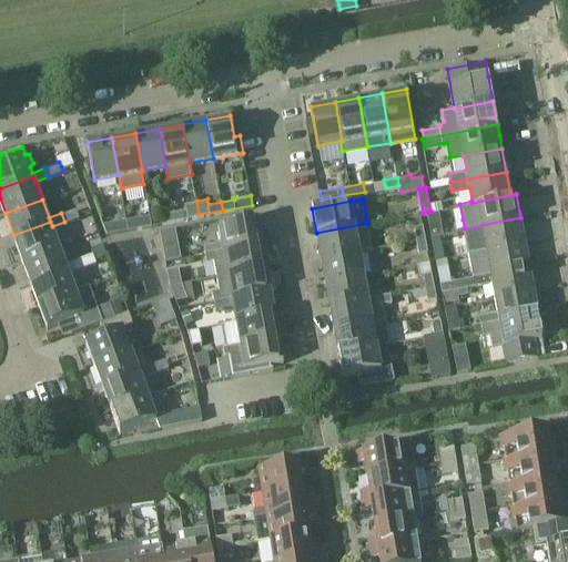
[(196,201),(185,203),(186,208),(174,211),(175,218),(199,214),(196,201)]
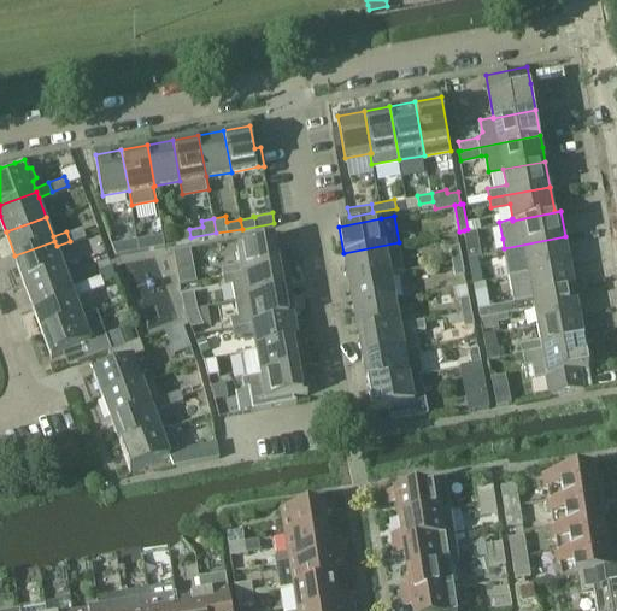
[(87,235),(84,230),(83,225),(66,231),(70,241),(87,235)]
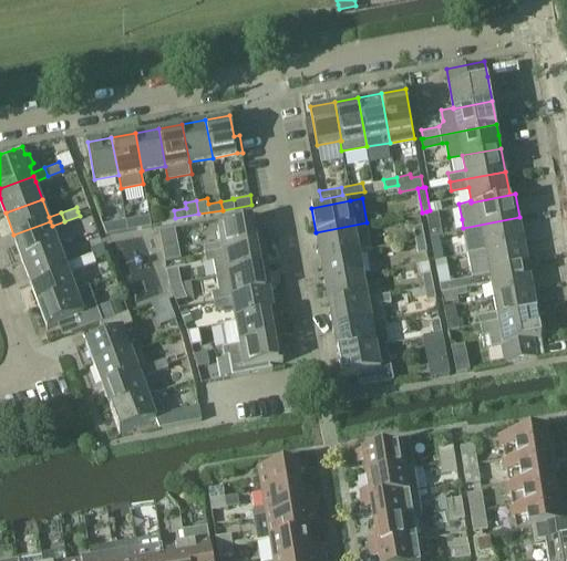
[(430,210),(426,211),(431,234),(442,231),(439,209),(430,210)]
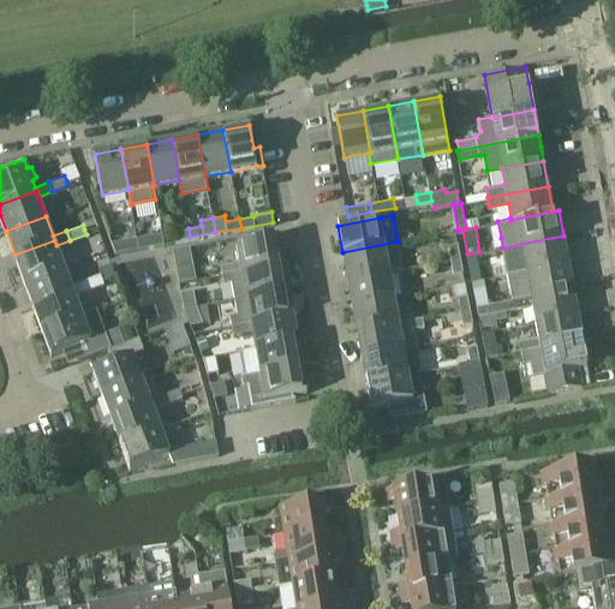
[(175,240),(190,237),(189,228),(174,231),(175,240)]
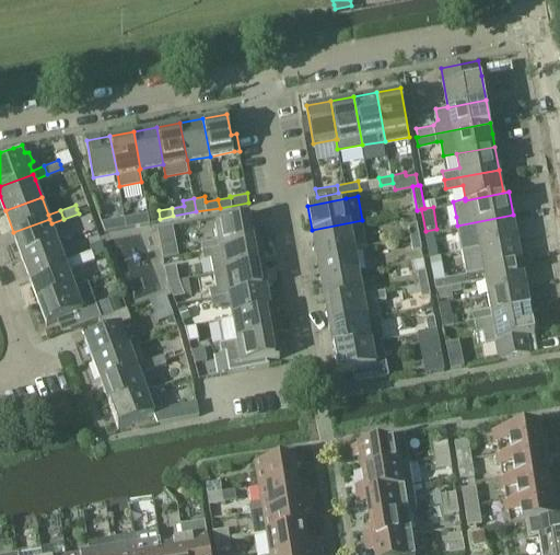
[(138,215),(125,217),(126,224),(139,222),(150,220),(149,212),(138,215)]
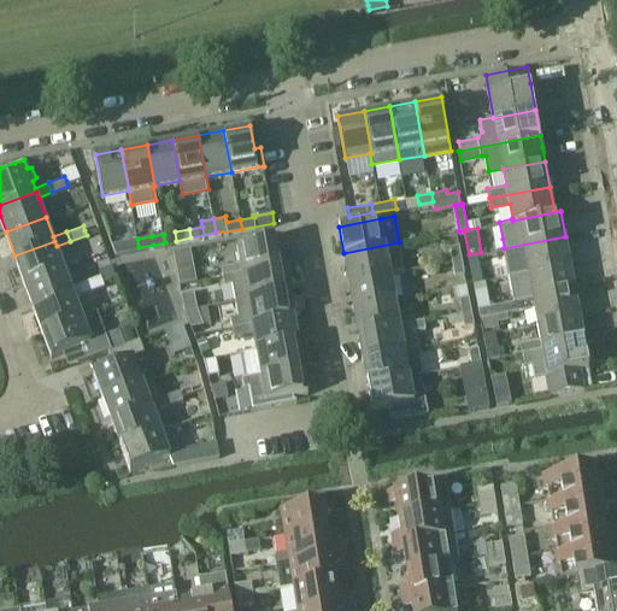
[(222,264),(223,274),(285,263),(280,236),(238,244),(241,260),(222,264)]
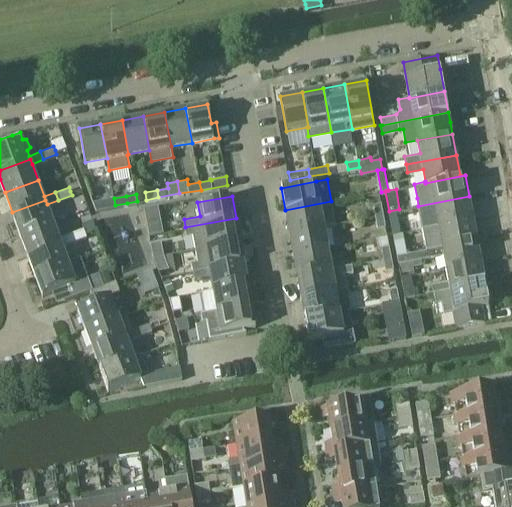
[(469,196),(418,206),(420,214),(436,211),(438,223),(438,224),(473,218),(469,196)]
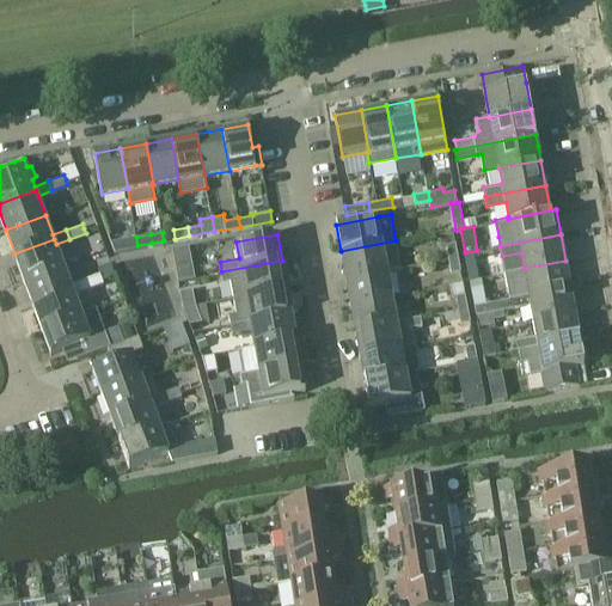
[(122,239),(110,240),(114,251),(124,249),(138,245),(136,237),(122,239)]
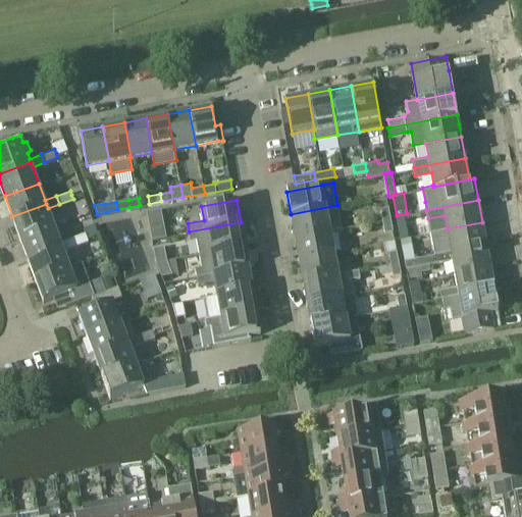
[(20,238),(54,224),(48,208),(46,204),(12,216),(20,238)]
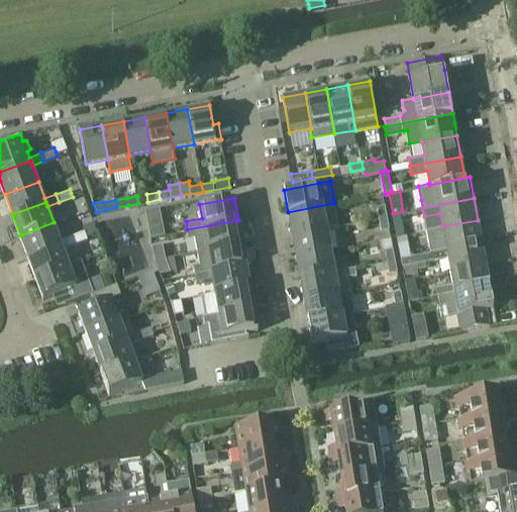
[(338,224),(334,203),(288,212),(292,233),(327,226),(338,224)]
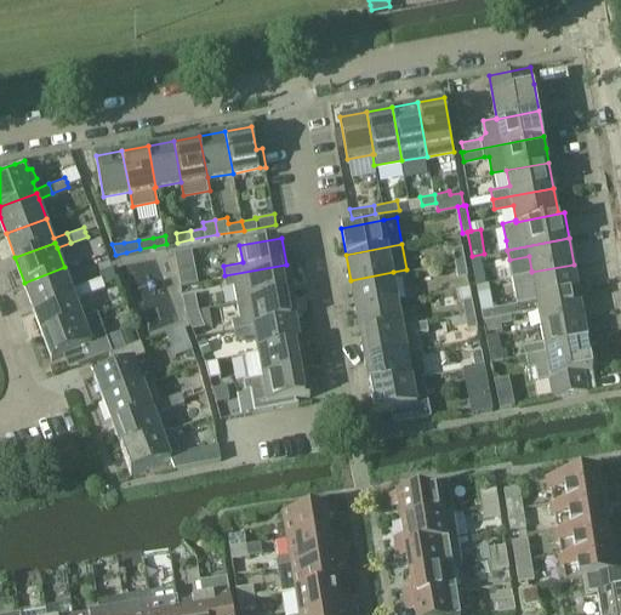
[(453,246),(456,261),(465,258),(462,245),(453,246)]
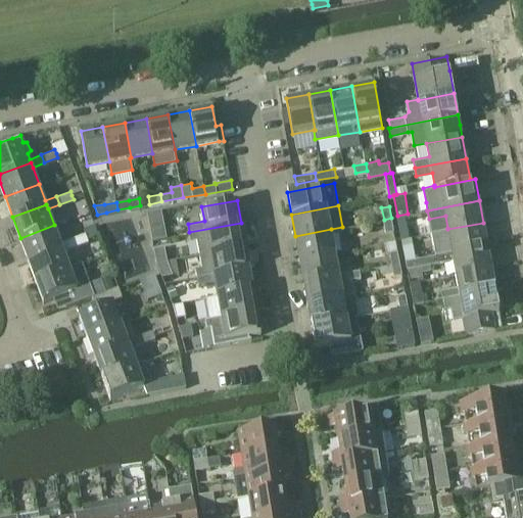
[(393,230),(391,218),(384,220),(386,232),(393,230)]
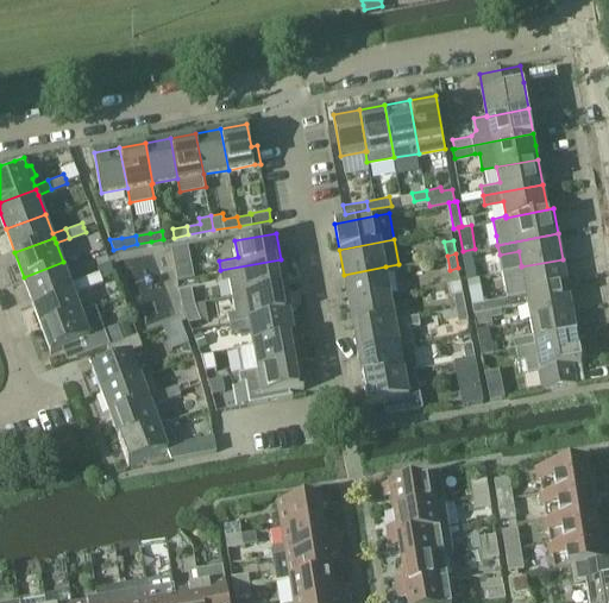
[(223,280),(230,278),(232,294),(286,284),(281,259),(220,270),(223,280)]
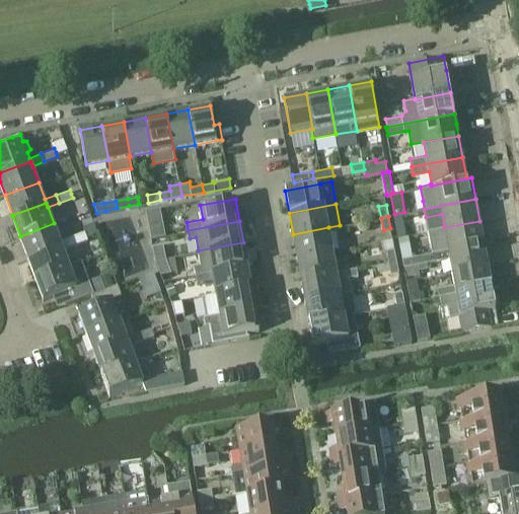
[(444,226),(428,230),(431,243),(432,251),(484,242),(479,221),(444,227),(444,226)]
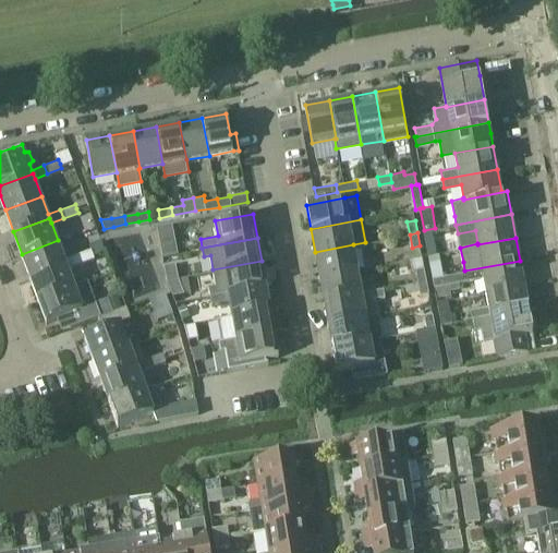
[(76,254),(64,259),(58,240),(22,254),(29,276),(65,262),(68,266),(80,262),(76,254)]
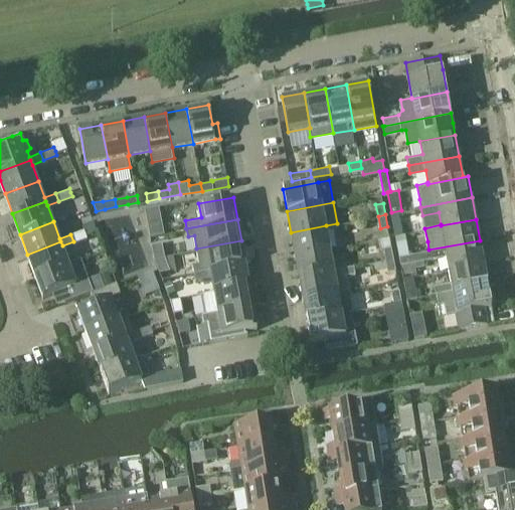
[(157,222),(148,223),(150,235),(164,232),(163,226),(157,222)]
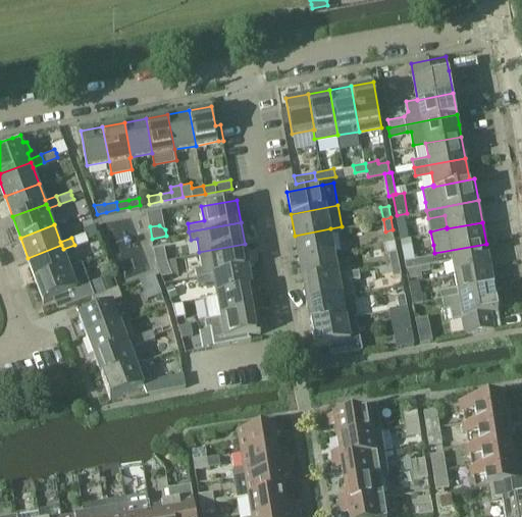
[(299,257),(334,251),(330,228),(295,236),(299,257)]
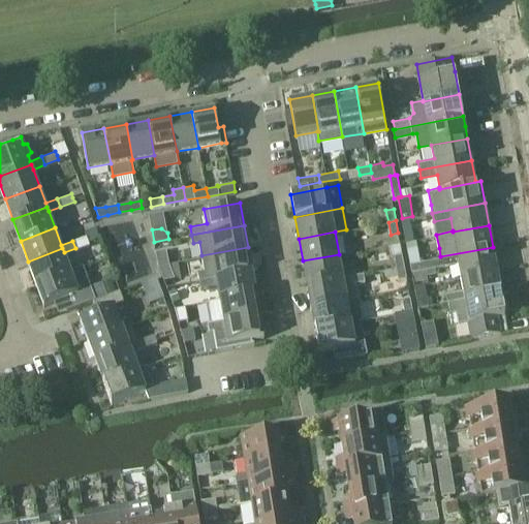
[(90,243),(88,239),(87,236),(72,241),(75,248),(90,243)]
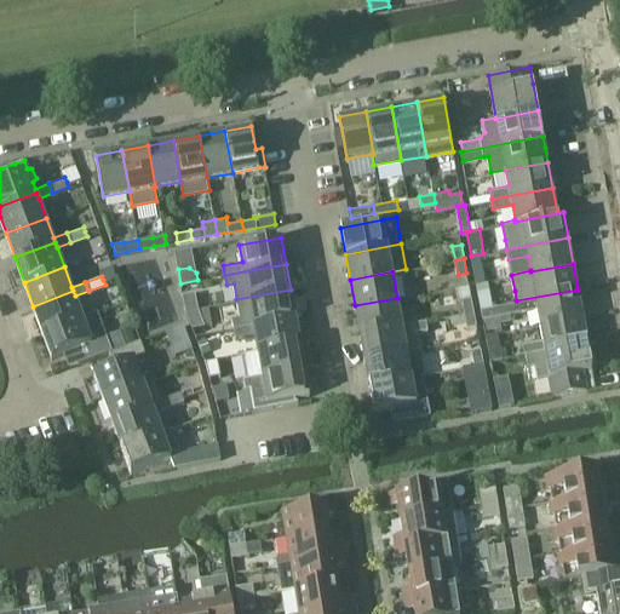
[(486,280),(476,281),(481,308),(493,305),(488,280),(486,280)]
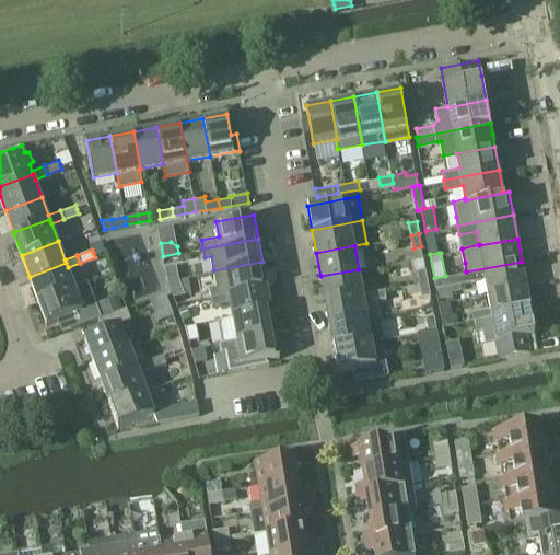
[(417,269),(426,267),(423,257),(415,258),(417,269)]
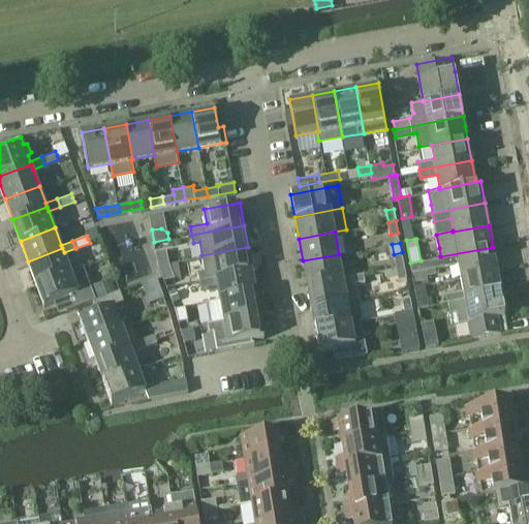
[(252,269),(248,247),(201,255),(204,269),(198,270),(199,278),(252,269)]
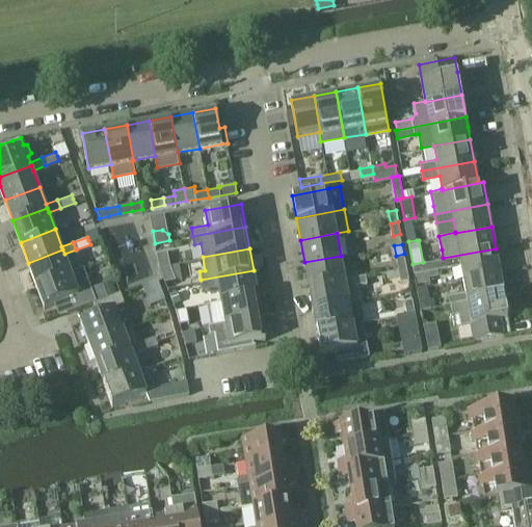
[(423,262),(413,264),(415,272),(437,267),(445,266),(460,263),(463,278),(500,270),(496,248),(443,258),(423,262)]
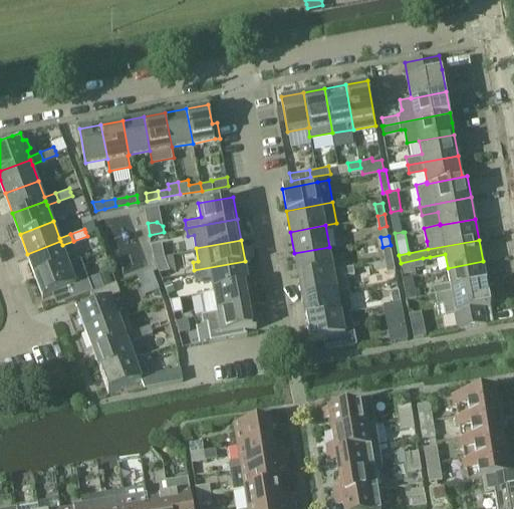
[(60,241),(27,254),(35,274),(68,262),(62,245),(60,241)]
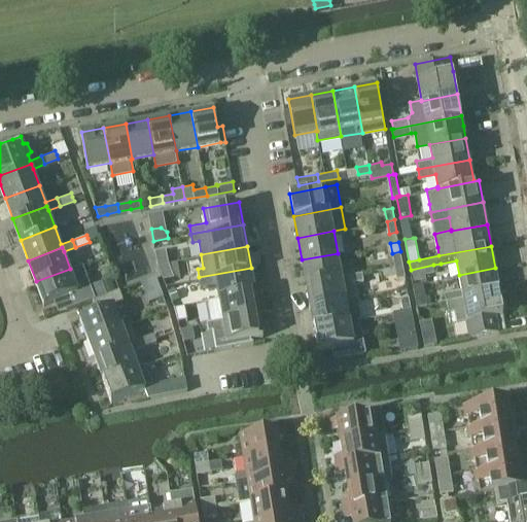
[(154,248),(156,264),(168,261),(167,247),(154,248)]
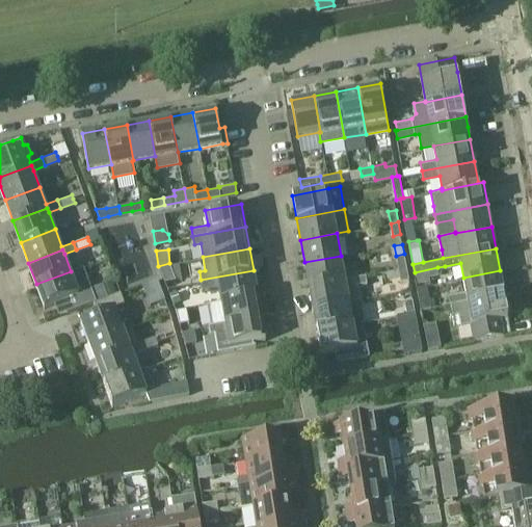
[(396,256),(398,267),(399,267),(406,266),(404,254),(396,256)]
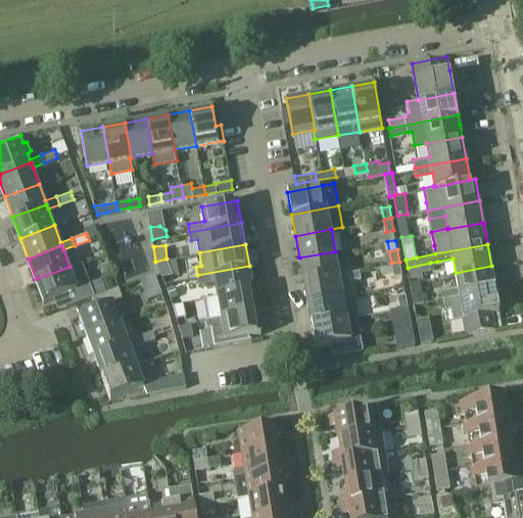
[(338,273),(335,251),(299,257),(303,279),(350,271),(338,273)]
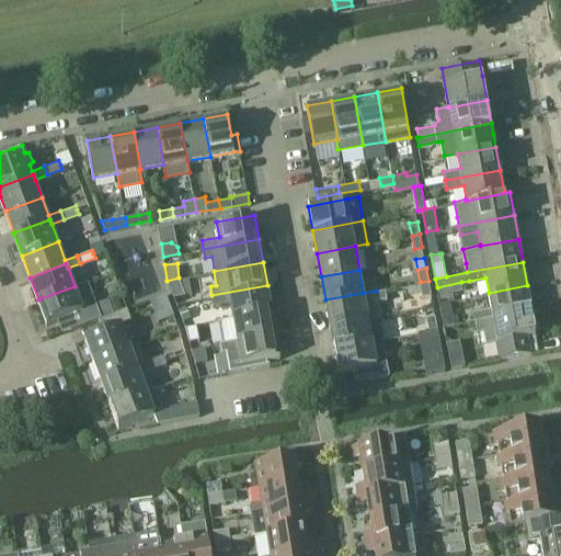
[(173,296),(184,292),(179,278),(167,281),(173,296)]
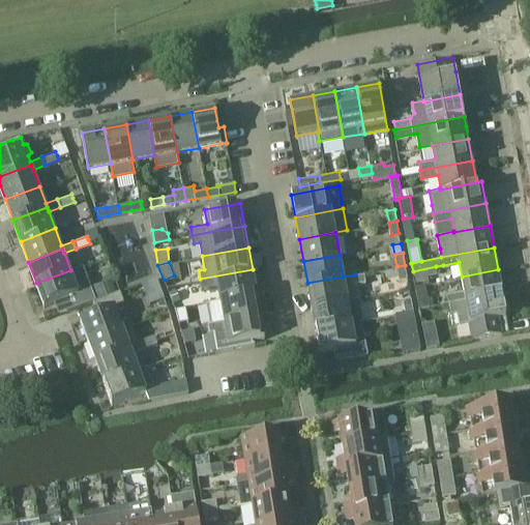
[(68,309),(94,299),(95,298),(83,265),(70,270),(36,283),(45,304),(63,297),(68,309)]
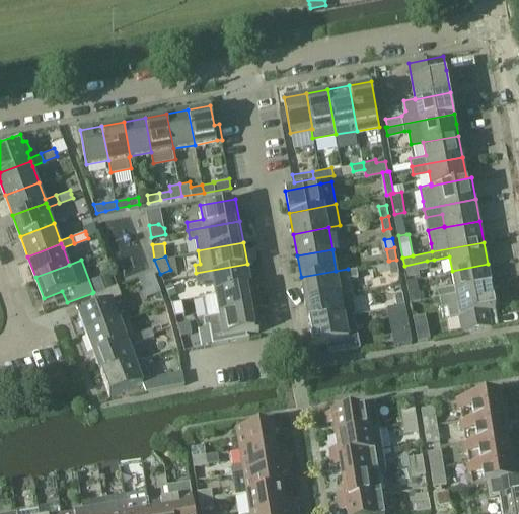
[(391,273),(398,271),(396,260),(389,261),(388,261),(377,263),(378,269),(390,266),(391,273)]
